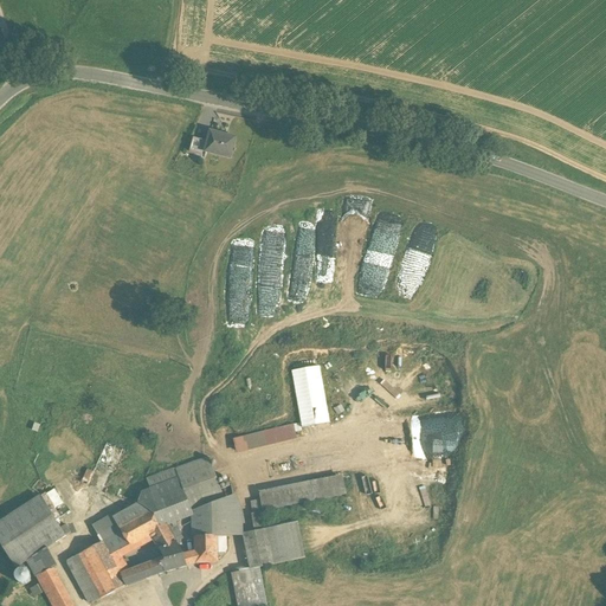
[(234,137),(210,131),(207,141),(205,152),(206,152),(230,158),(234,137)]
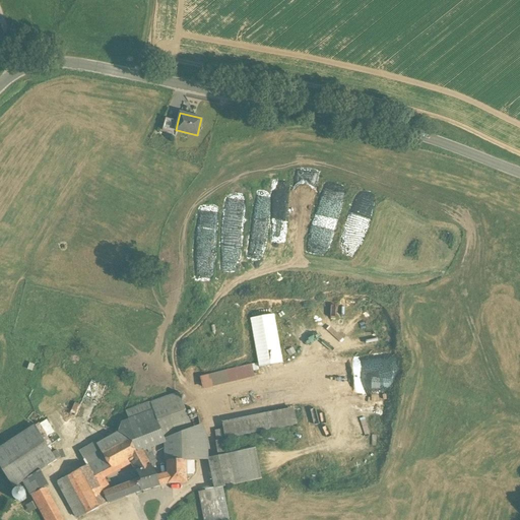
[(178,121),(166,118),(163,130),(176,134),(177,130),(176,130),(178,121)]
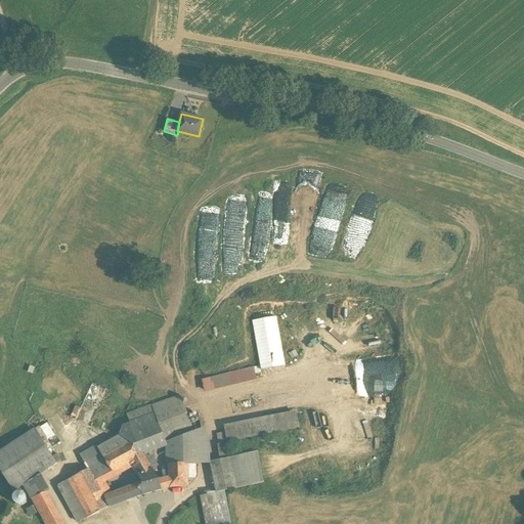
[(387,251),(375,248),(373,253),(385,256),(387,251)]
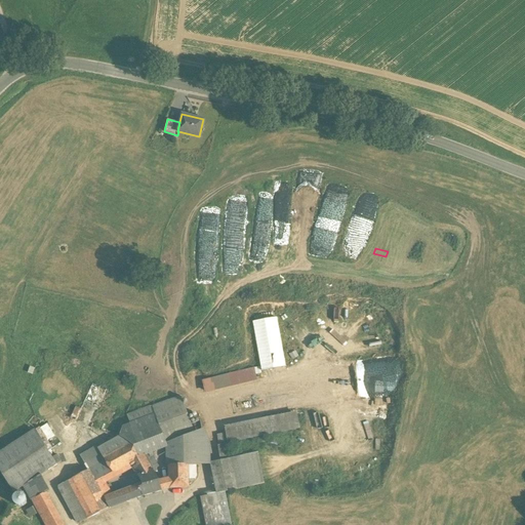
[(252,323),(261,371),(285,366),(275,318),(252,323)]
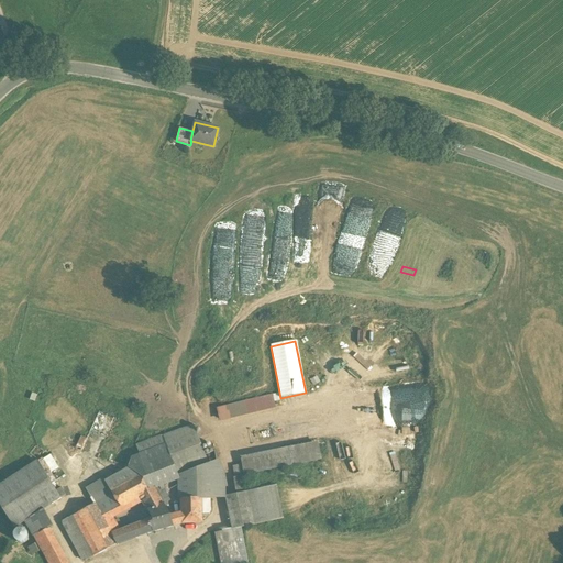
[(277,408),(274,395),(218,407),(220,420),(277,408)]
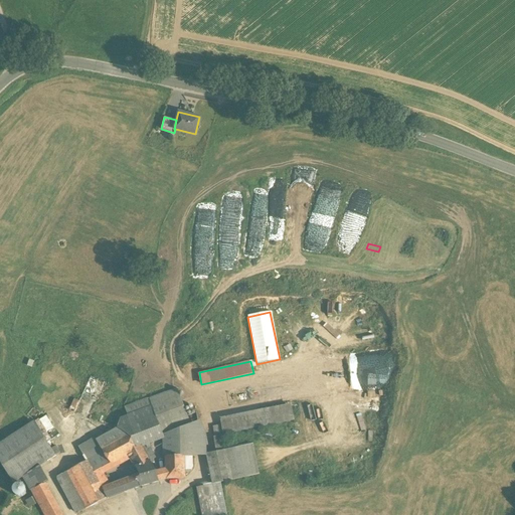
[(149,398),(125,407),(129,417),(122,420),(118,428),(127,436),(131,438),(135,449),(142,446),(148,444),(164,438),(191,424),(177,389),(149,399),(149,398)]
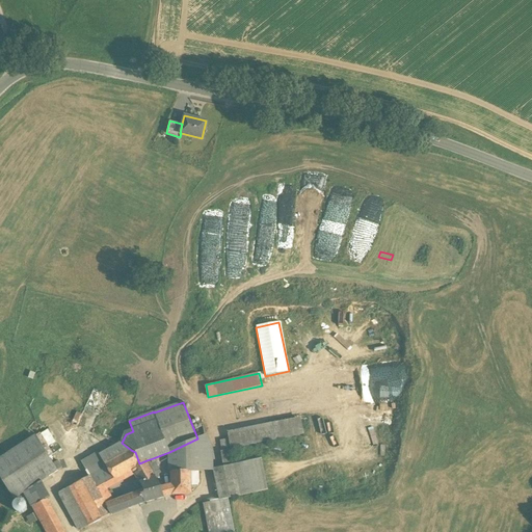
[(298,418),(230,433),(231,439),(234,450),(302,434),(298,418)]
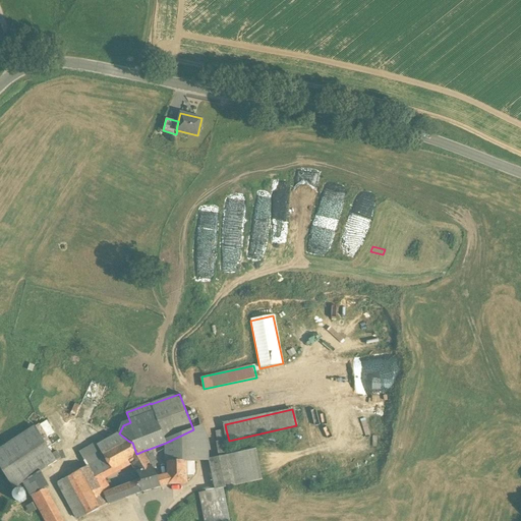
[(37,426),(44,440),(55,435),(48,421),(37,426)]
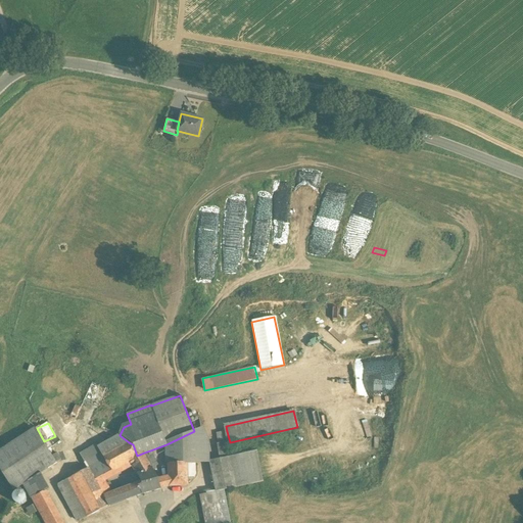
[(35,429),(0,450),(0,469),(13,490),(24,484),(37,476),(56,463),(35,429)]
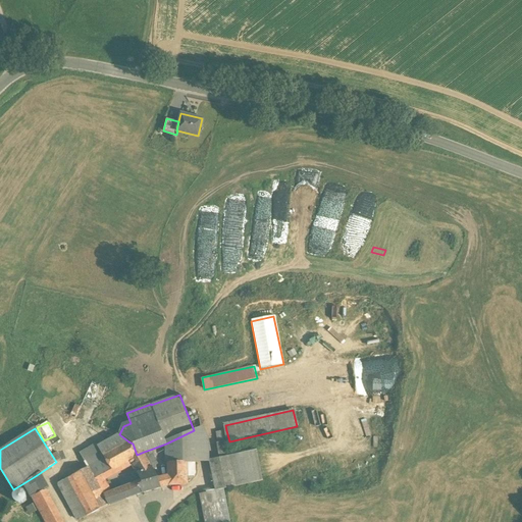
[(202,428),(166,444),(166,462),(168,463),(187,462),(187,463),(188,463),(195,463),(197,463),(208,462),(207,440),(202,428)]
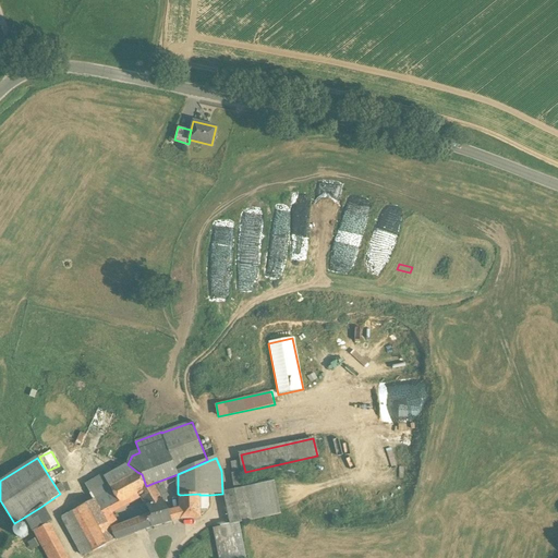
[(234,489),(246,487),(242,473),(245,472),(242,460),(231,464),(234,489)]
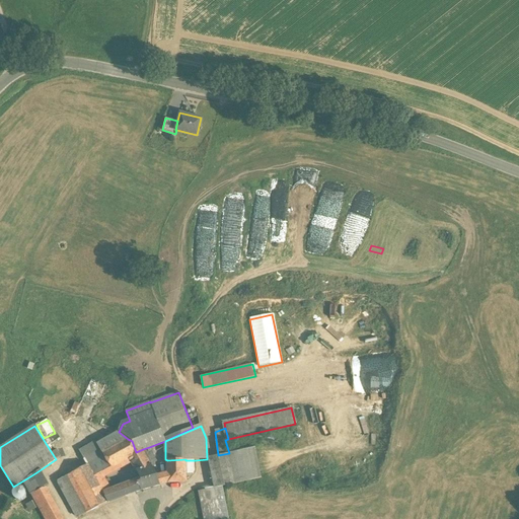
[(128,439),(119,432),(97,444),(103,455),(104,456),(112,468),(130,458),(137,471),(151,464),(143,449),(136,452),(132,441),(128,439)]
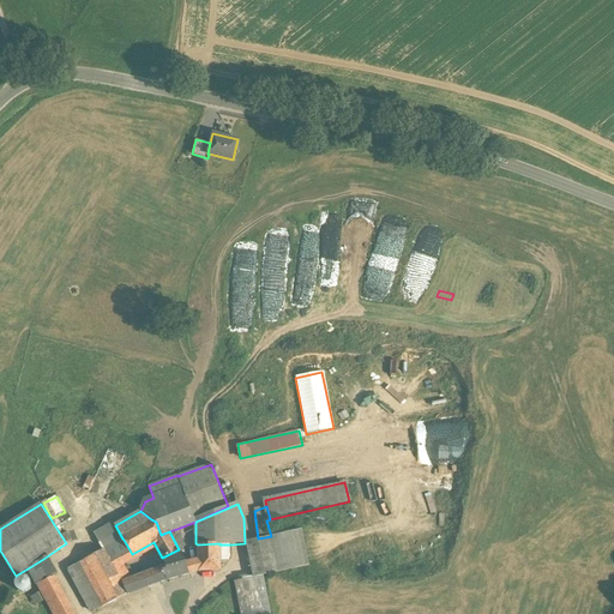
[(103,551),(124,540),(115,525),(96,536),(103,551)]
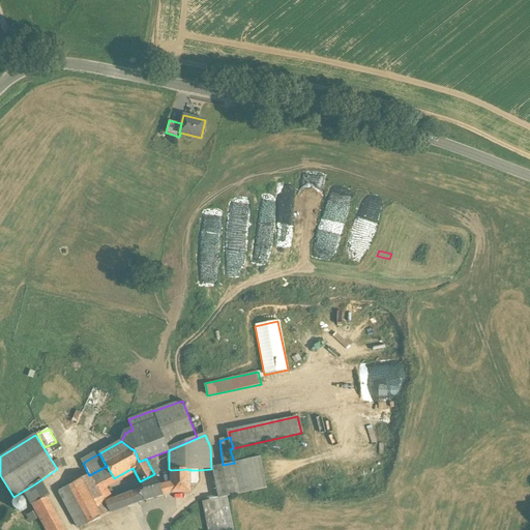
[(160,471),(152,457),(146,459),(154,474),(160,471)]
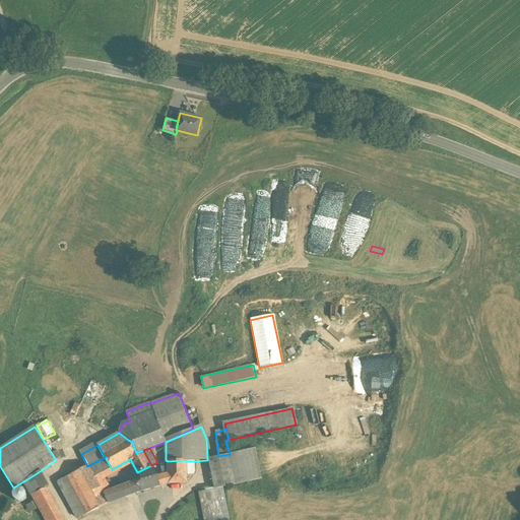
[(255,449),(230,454),(236,484),(262,479),(255,449)]
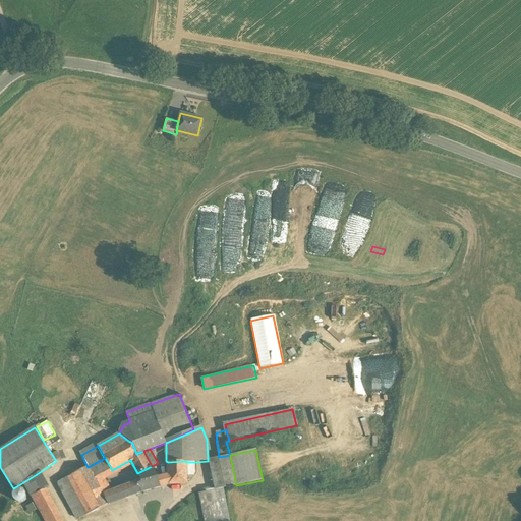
[(219,457),(209,459),(215,489),(215,490),(223,488),(236,485),(230,455),(219,457)]
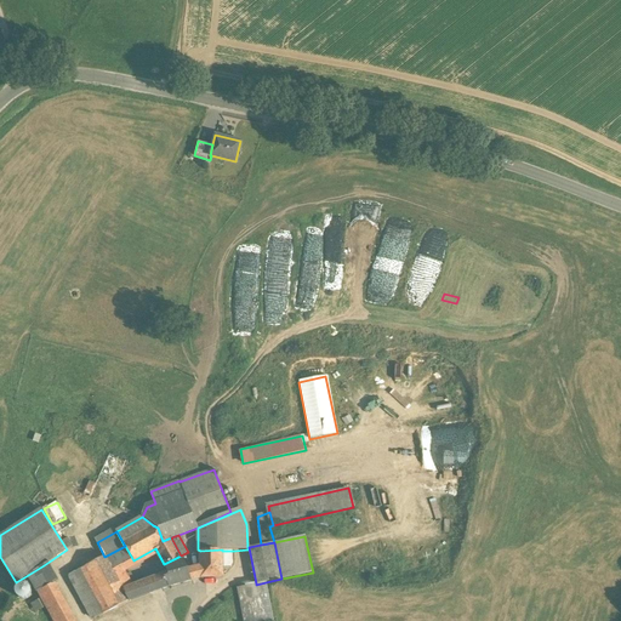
[(104,557),(80,570),(103,614),(129,600),(124,591),(132,586),(123,567),(134,560),(125,546),(104,557)]
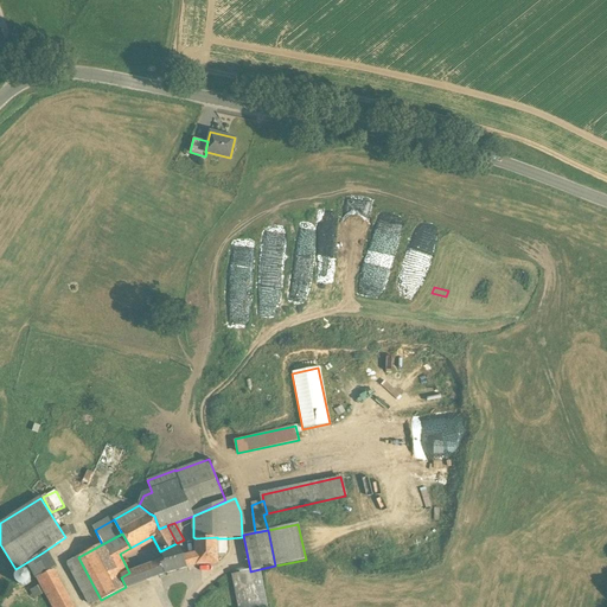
[(217,538),(217,537),(196,538),(197,554),(184,556),(187,568),(197,566),(218,564),(218,554),(218,538),(217,538)]
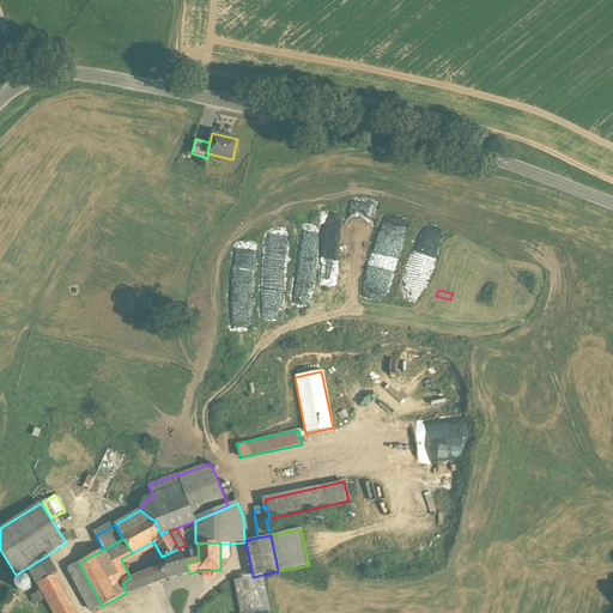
[(167,568),(157,572),(157,571),(147,574),(152,584),(167,580),(189,574),(186,562),(186,560),(178,548),(162,557),(167,568)]
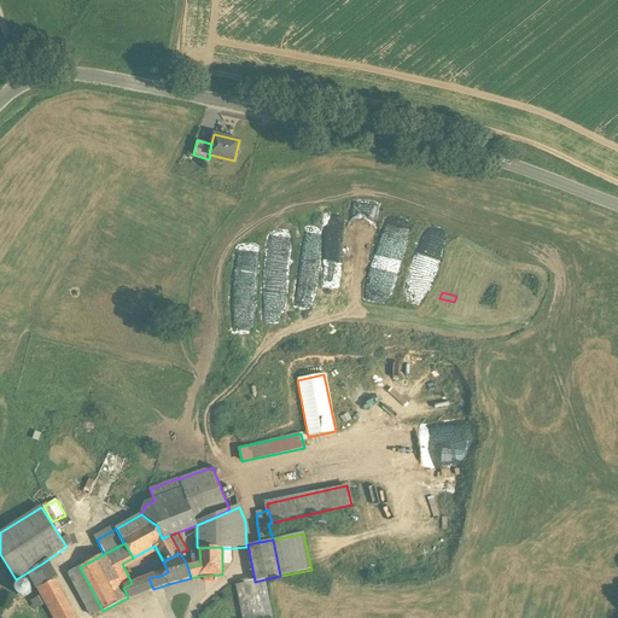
[(38,589),(54,581),(44,563),(28,572),(38,589)]
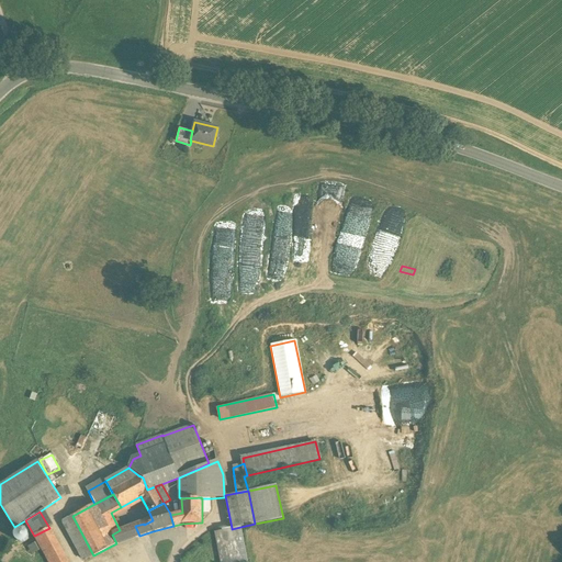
[(93,555),(72,516),(64,520),(85,561),(93,555)]
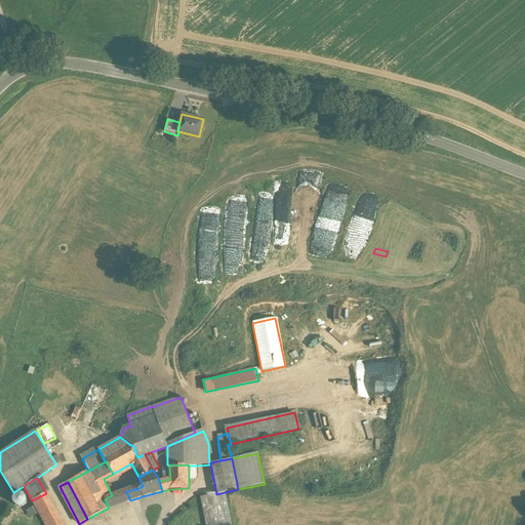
[(126,491),(123,490),(120,491),(119,492),(123,503),(130,500),(126,491)]
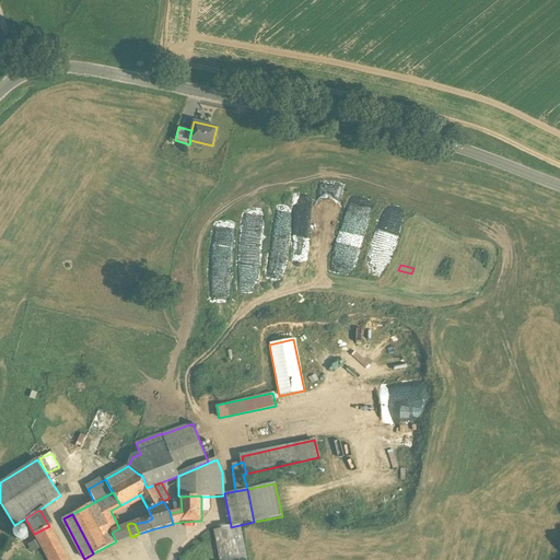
[(119,528),(112,533),(116,541),(117,543),(131,537),(127,525),(119,528)]
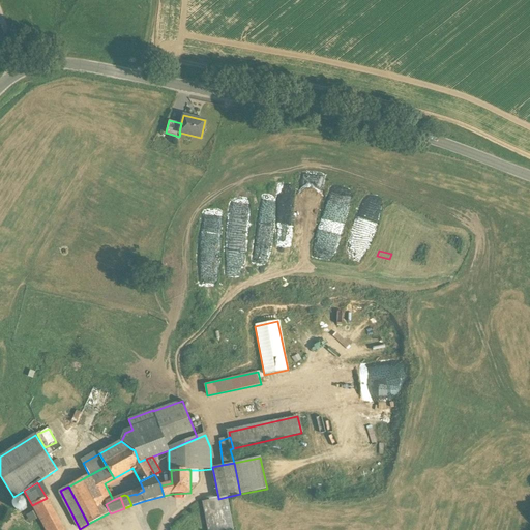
[(218,498),(202,502),(207,529),(233,529),(227,497),(218,499),(218,498)]
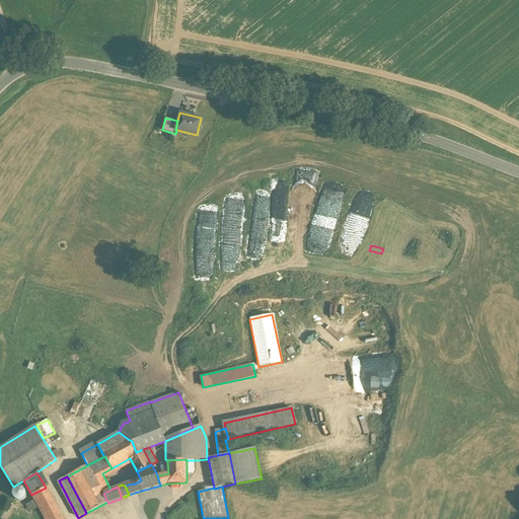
[(63,518),(46,488),(31,495),(44,518),(63,518)]
